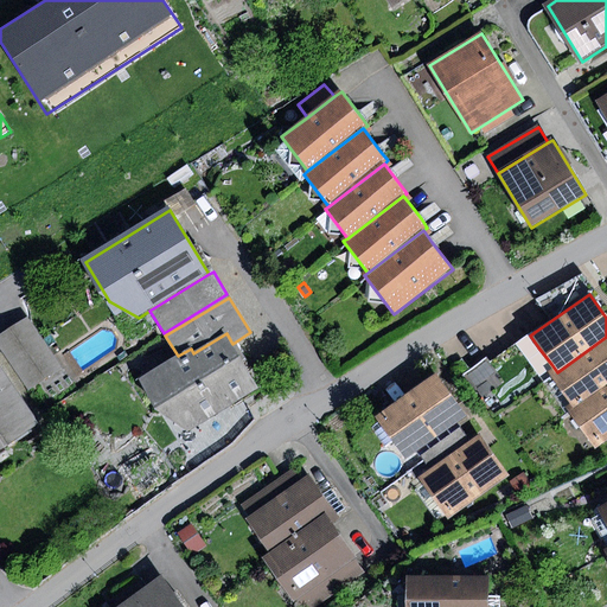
[(0,349),(29,390),(62,369),(27,318),(0,337),(0,349)]
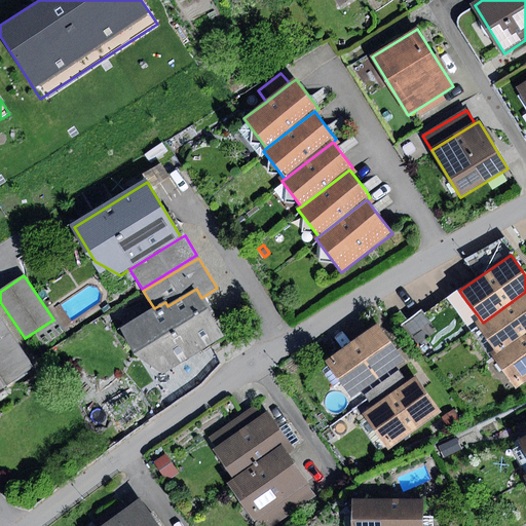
[(154,308),(120,329),(137,357),(162,374),(225,337),(201,298),(196,289),(167,306),(165,302),(154,308)]
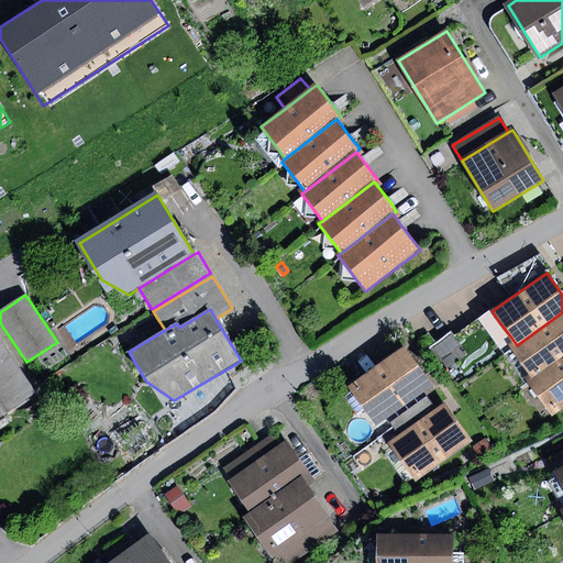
[(562,312),(517,345),(511,350),(533,381),(562,360),(562,312)]
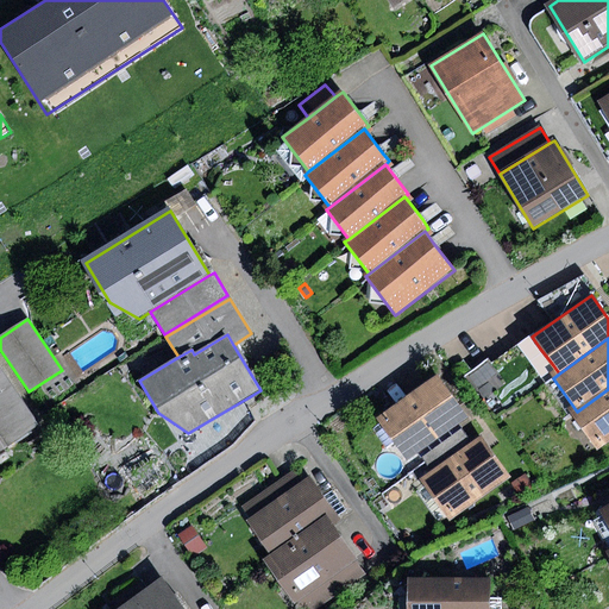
[(0,452),(39,426),(0,366),(0,452)]
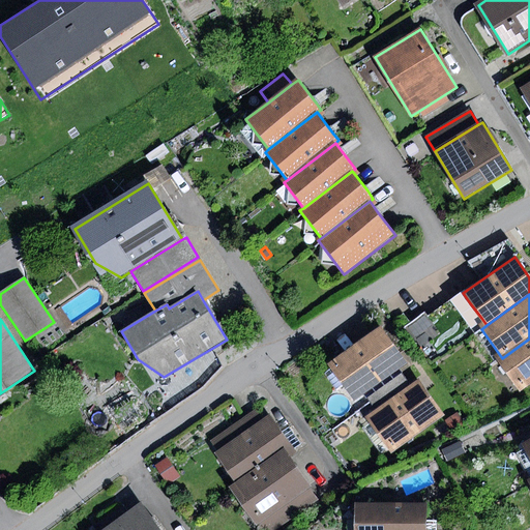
[(381,327),(328,364),(354,400),(364,392),(398,369),(406,362),(381,327)]
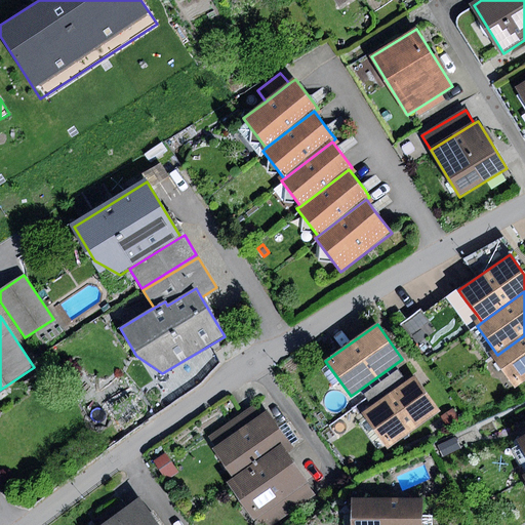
[(524,335),(497,355),(493,359),(514,389),(524,380),(524,335)]
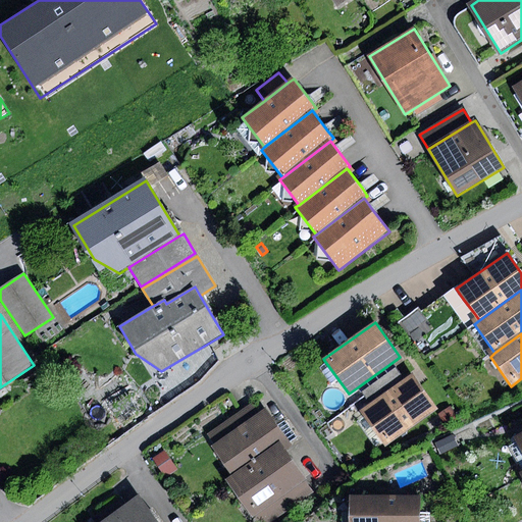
[(359,386),(365,396),(399,372),(392,363),(359,386)]
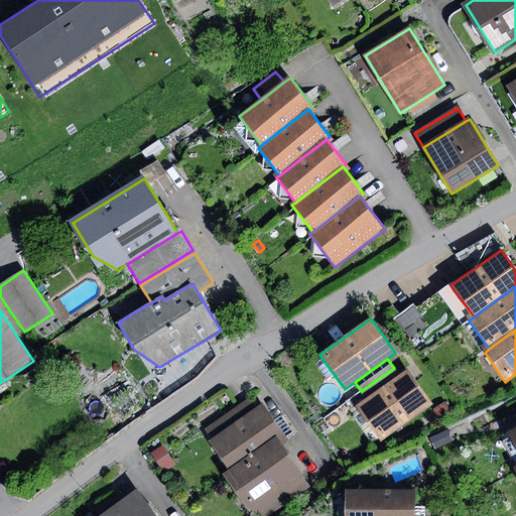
[(394,368),(361,391),(368,400),(400,377),(394,368)]
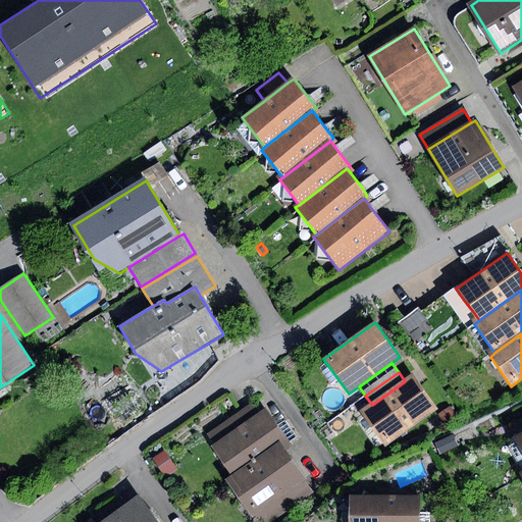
[(372,405),(362,412),(386,447),(439,409),(414,374),(405,381),(372,405)]
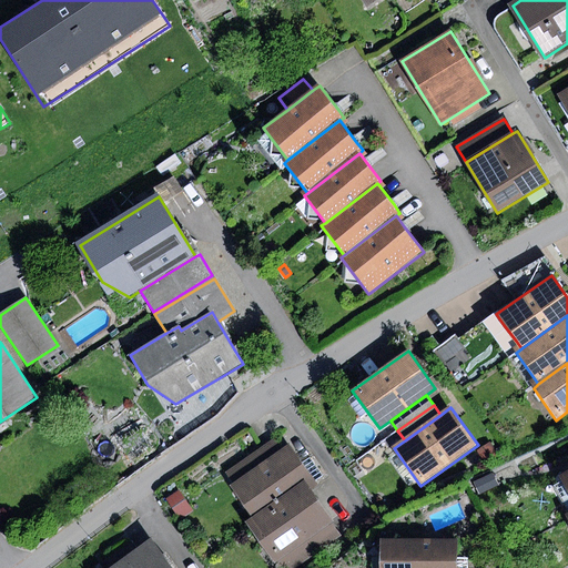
[(234,483),(284,447),(277,437),(226,473),(234,483)]
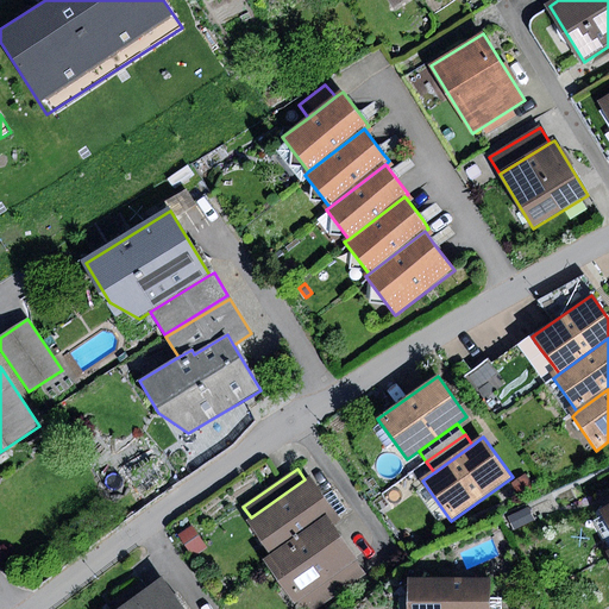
[(251,518),(248,520),(277,560),(331,521),(337,516),(308,477),(305,479),(251,518)]
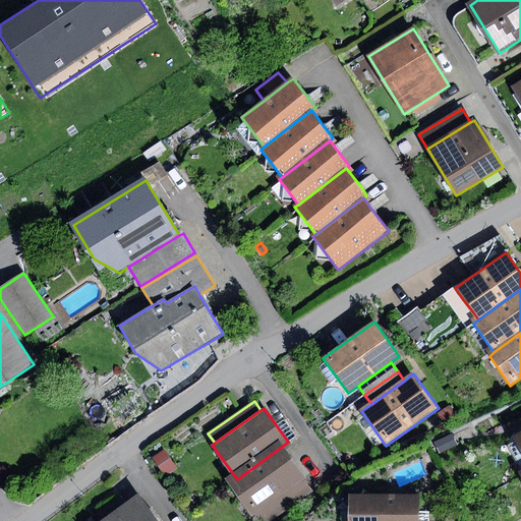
[(230,483),(252,516),(255,514),(304,480),(306,478),(283,446),(237,479),(230,483)]
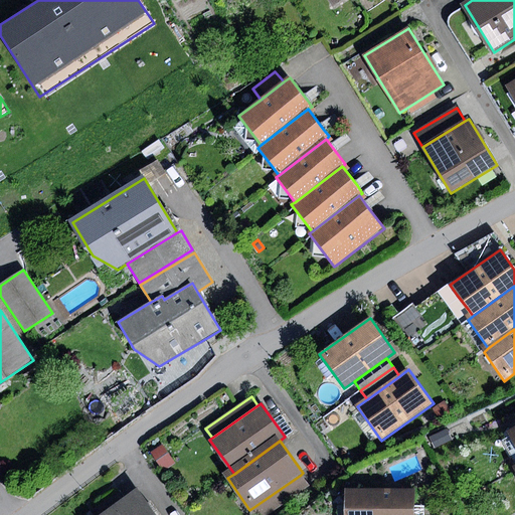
[(162,446),(151,454),(163,472),(175,464),(162,446)]
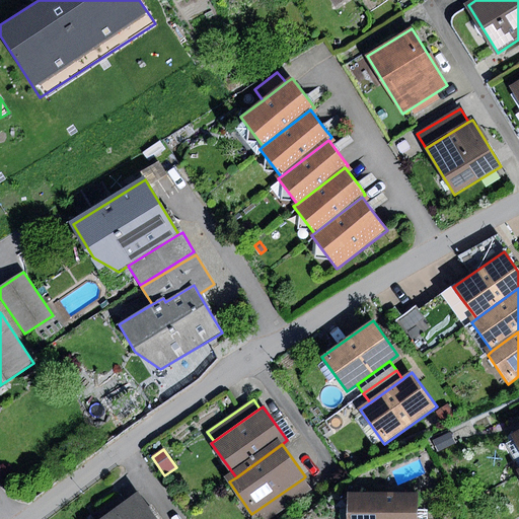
[(270,518),(311,491),(303,478),(254,512),(258,518),(270,518)]
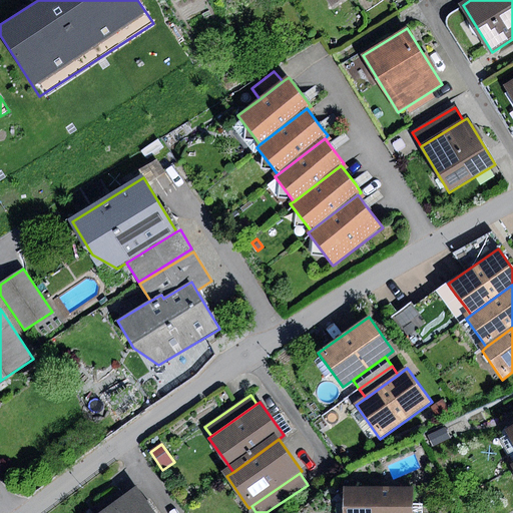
[(414,486),(344,487),(344,512),(414,512),(415,504),(414,486)]
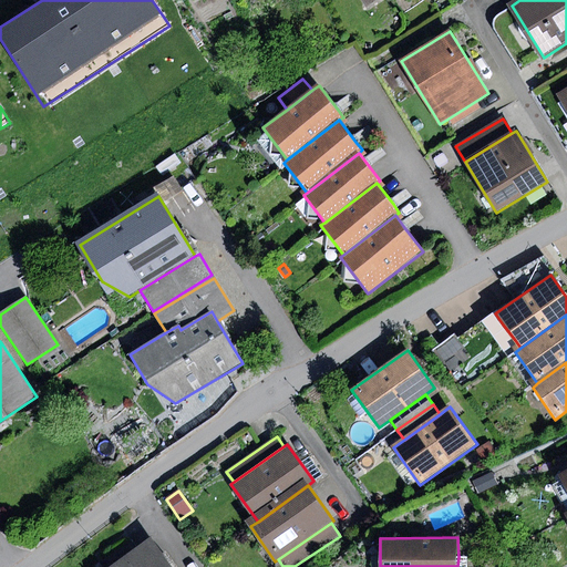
[(171,566),(152,539),(113,566),(171,566)]
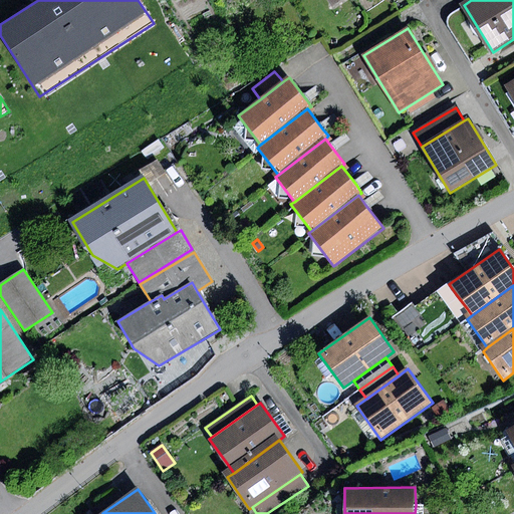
[(423,513),(423,505),(416,505),(415,513),(423,513)]
